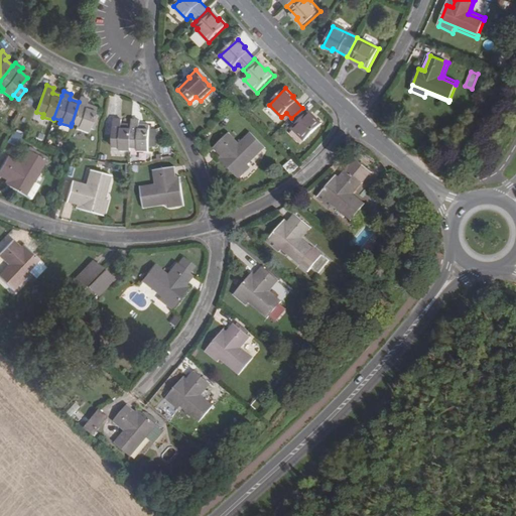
[(88,100),(80,97),(79,102),(72,123),(78,125),(77,129),(88,132),(96,108),(87,104),(88,100)]
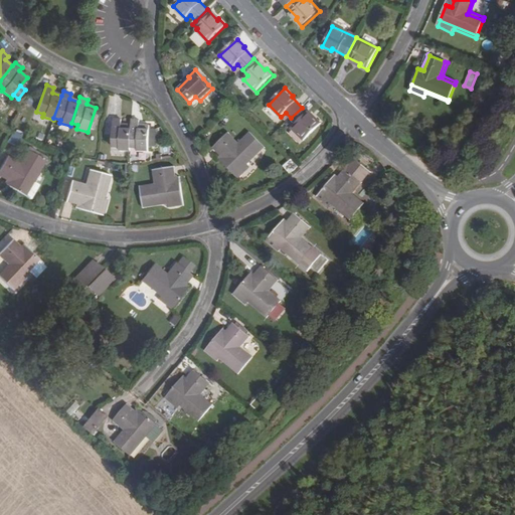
[(314,117),(313,118),(302,108),(291,118),(296,124),(292,128),(305,141),(322,124),(314,117)]
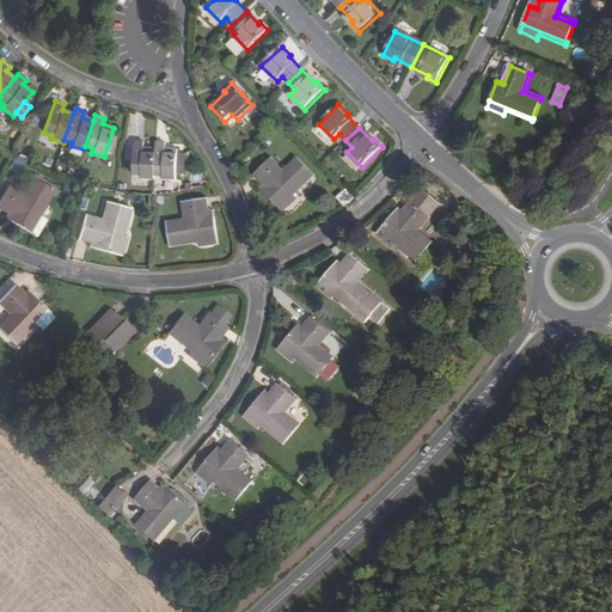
[(319,138),(329,146),(334,140),(324,132),(319,138)]
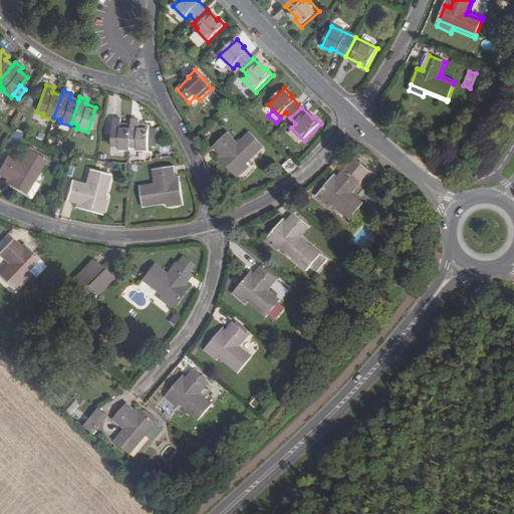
[(131,151),(131,148),(131,124),(121,124),(121,119),(113,118),(113,148),(119,148),(119,151),(131,151)]
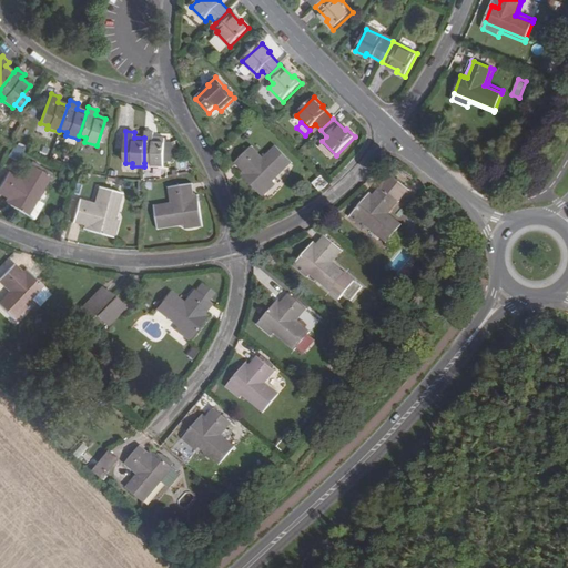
[(154,132),(144,132),(144,138),(144,163),(152,164),(152,166),(165,168),(166,139),(154,138),(154,132)]
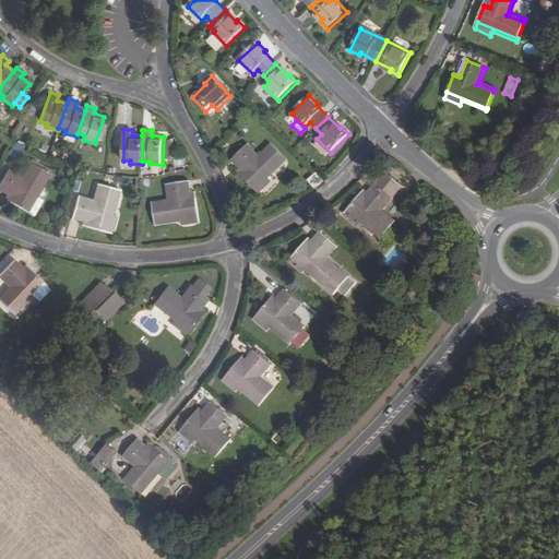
[(260,156),(249,145),(233,162),(245,175),(244,177),(260,194),(273,182),(270,179),(287,162),(271,144),(260,156)]
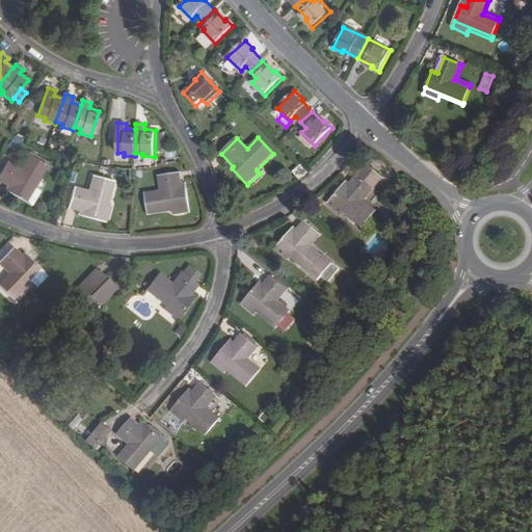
[(21,169),(8,161),(0,175),(0,183),(12,190),(11,192),(31,204),(40,190),(35,188),(48,167),(29,156),(21,169)]
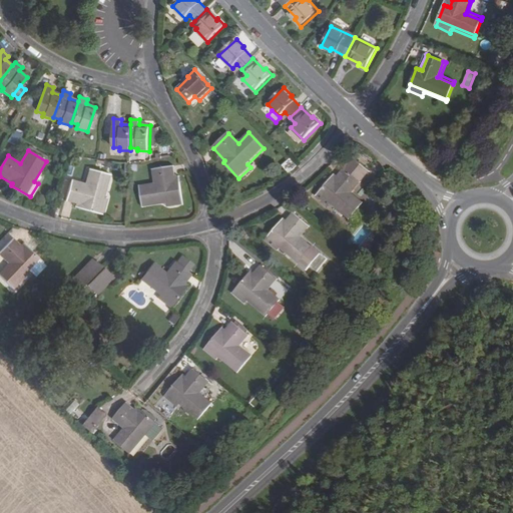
[(336,182),(356,159),(354,158),(334,181),(336,182)]
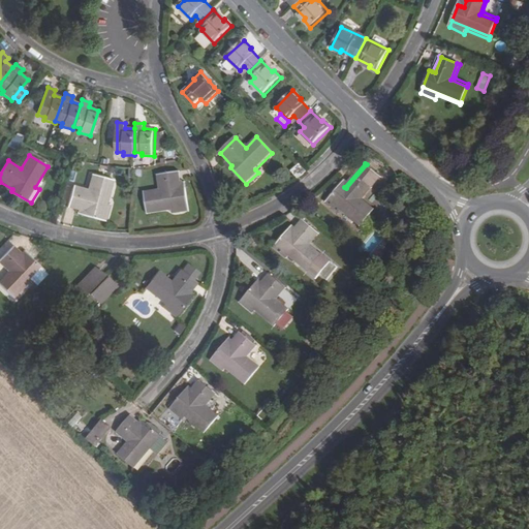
[(301,164),(292,172),(299,179),(307,172),(301,164)]
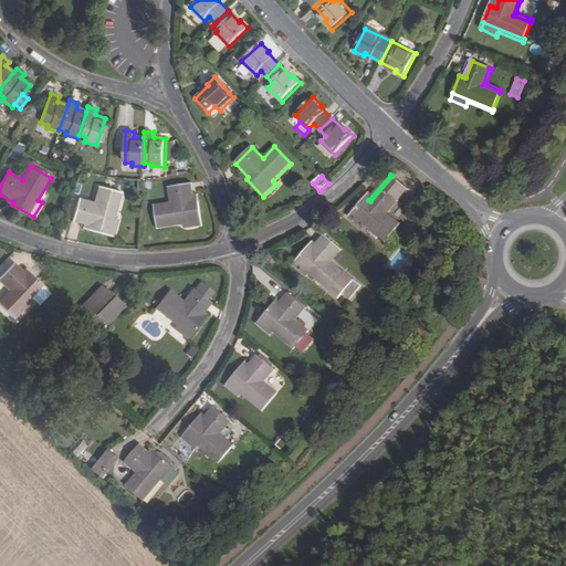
[(368,200),(366,198),(354,212),(388,240),(399,227),(385,213),(407,188),(392,176),(370,201),(368,200)]
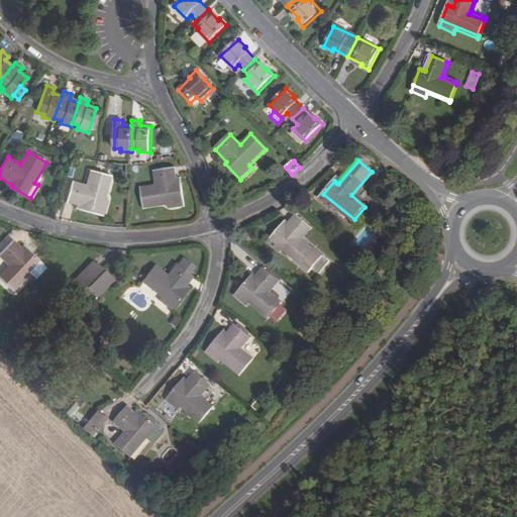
[(156,185),(141,187),(144,209),(169,206),(169,209),(185,206),(181,184),(178,184),(176,168),(153,171),(156,185)]
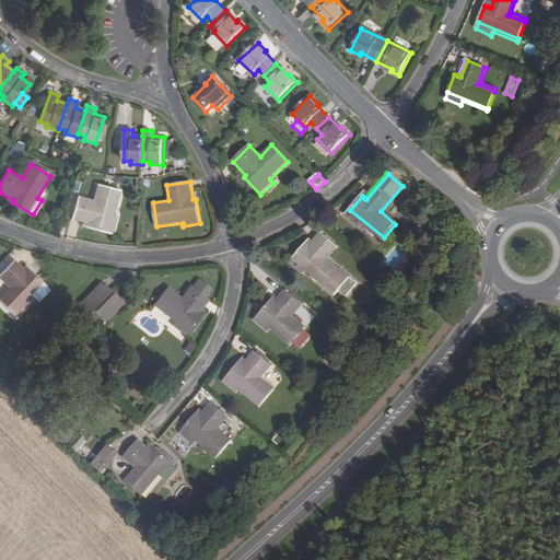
[(93,201),(79,198),(72,220),(92,225),(91,228),(113,234),(117,219),(113,218),(120,191),(97,185),(93,201)]
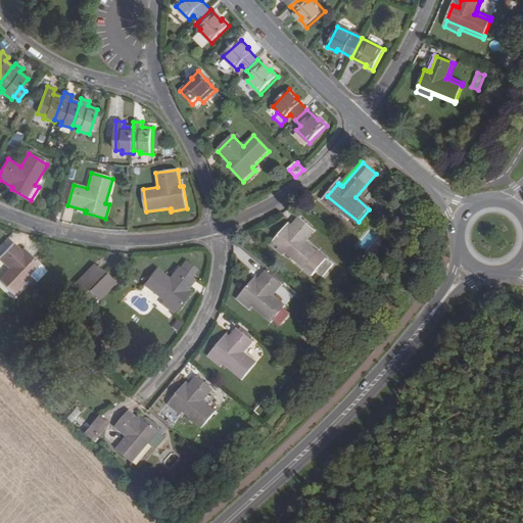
[(360,197),(378,176),(376,174),(355,197),(369,209),(371,206),(360,197)]
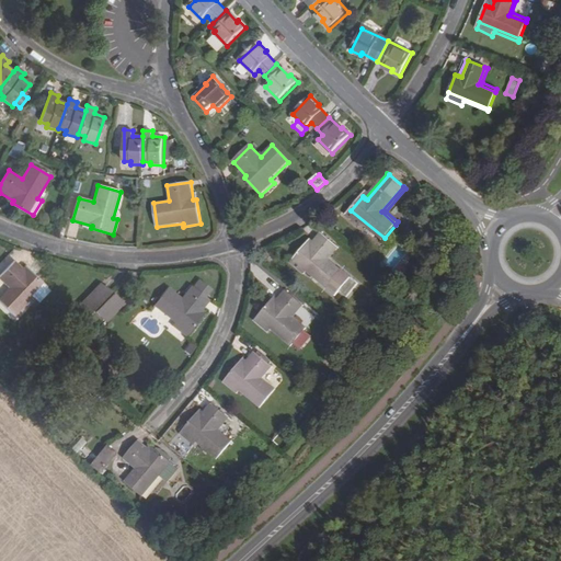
[(382,240),(385,238),(351,210),(346,216),(359,227),(363,224),(382,240)]
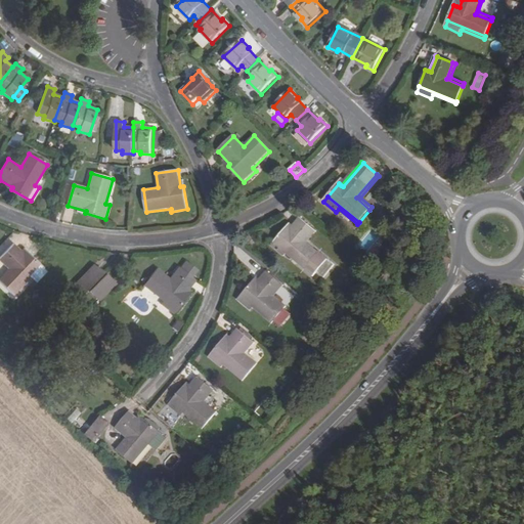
[(292,232),(303,220),(300,218),(289,230),(292,232)]
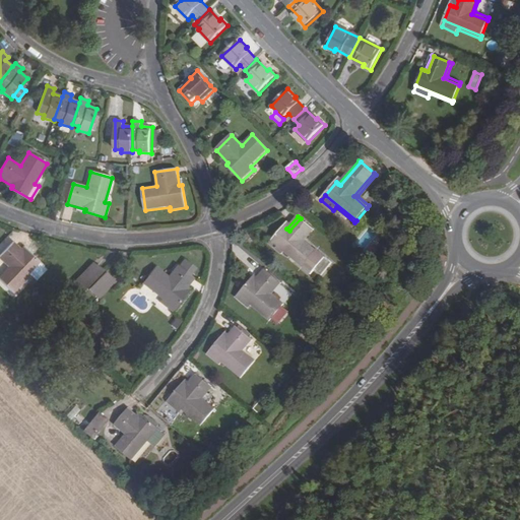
[(286,229),(284,226),(273,240),(313,274),(324,261),(302,242),(313,229),(301,218),(289,231),(286,229)]
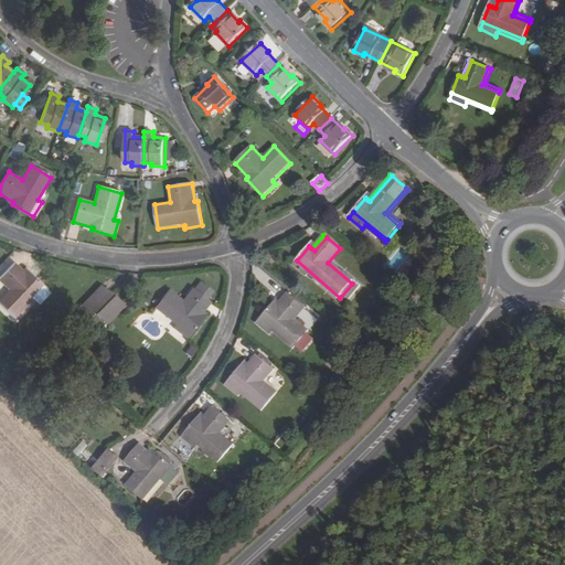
[(332,263),(342,251),(340,249),(340,248),(328,263),(352,284),(354,280),(332,263)]
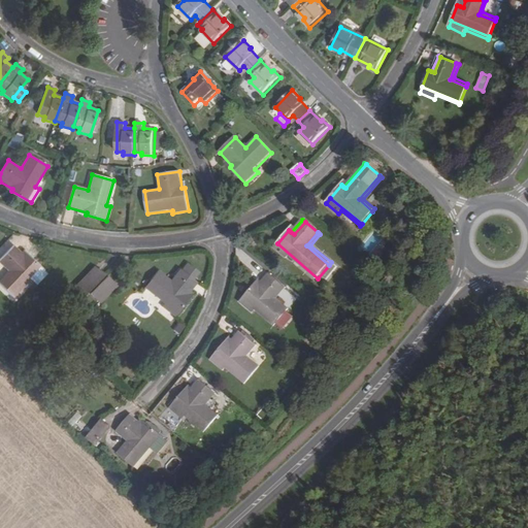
[(316,281),(318,278),(277,243),(273,249),(286,259),(289,256),(316,281)]
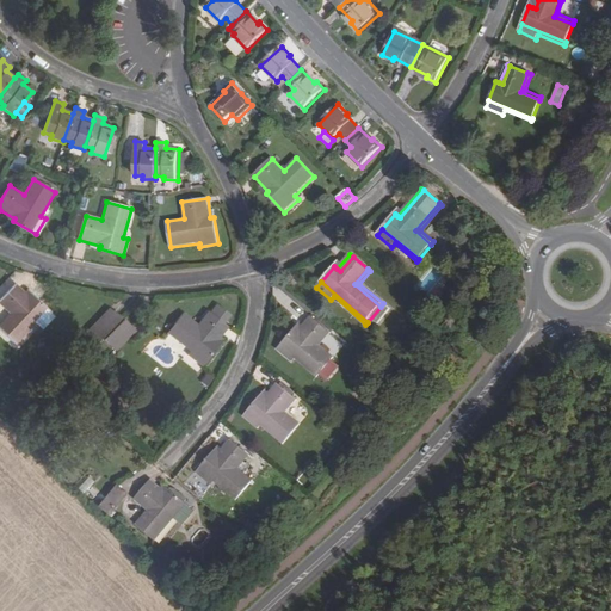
[(31,298),(17,284),(0,301),(0,304),(10,314),(0,325),(0,328),(17,345),(37,325),(39,327),(53,315),(34,296),(31,298)]
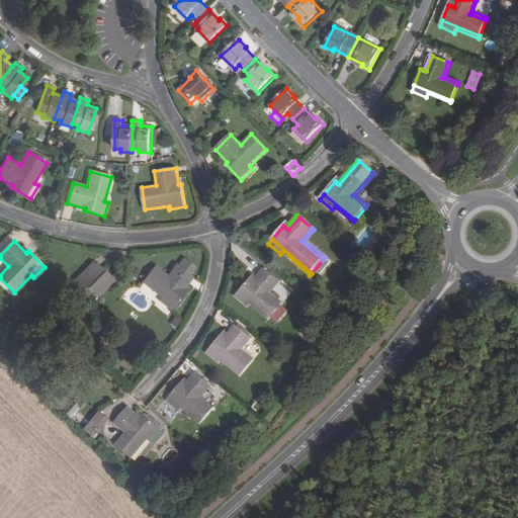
[(94,260),(86,268),(94,276),(102,268),(94,260)]
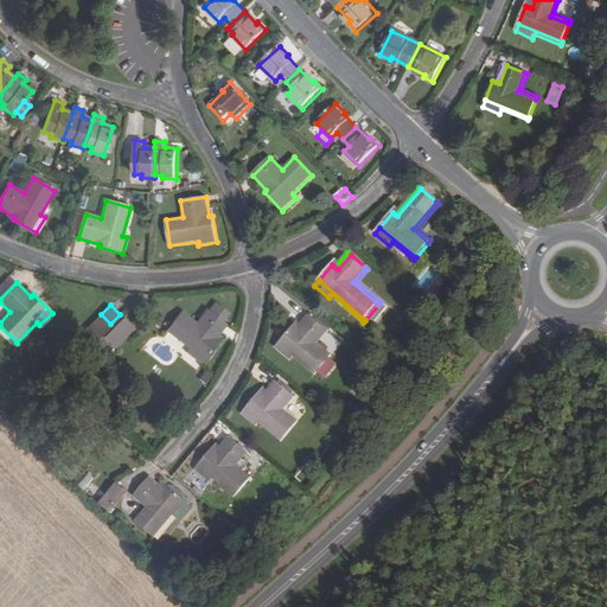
[(197,327),(210,311),(208,310),(197,324),(184,312),(181,314),(197,327)]
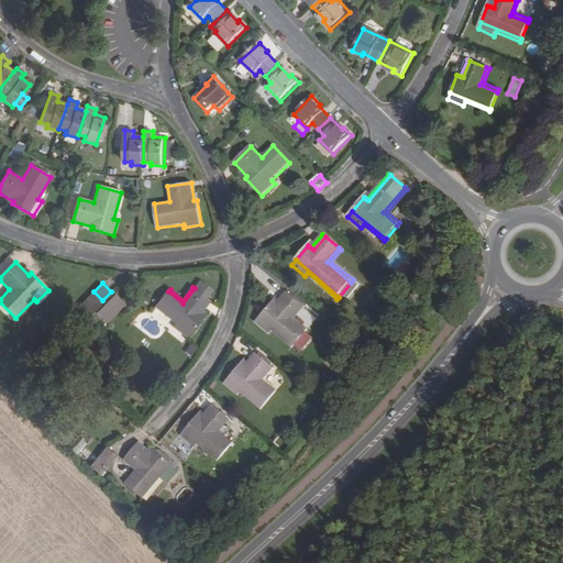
[(169,320),(167,322),(181,334),(209,299),(195,288),(183,304),(168,291),(161,301),(158,299),(155,304),(157,306),(156,306),(170,318),(169,320)]
